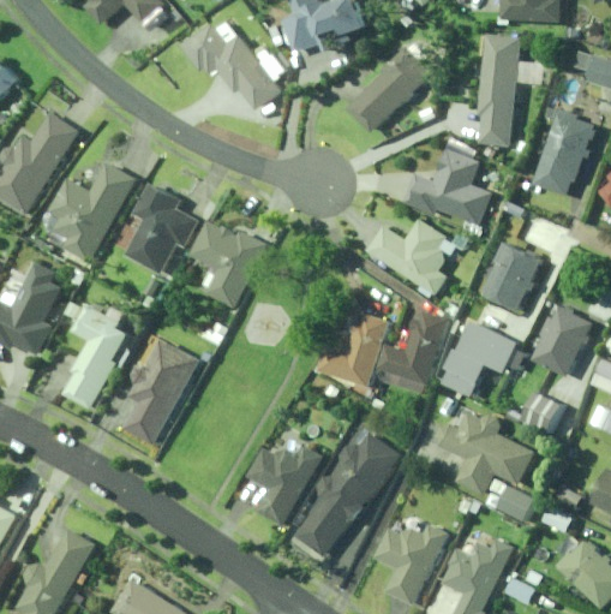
[(163,3),(160,0),(90,0),(84,5),(101,24),(103,21),(123,4),(141,24),(163,3)]
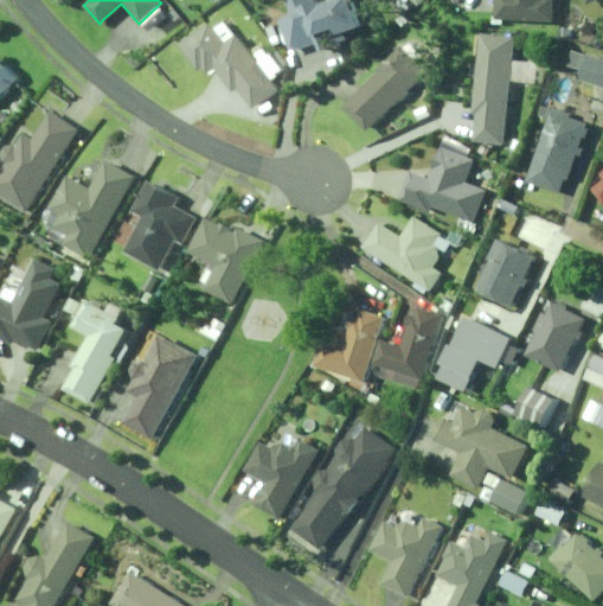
[(364,26),(353,0),(341,0),(329,5),(328,0),(319,4),(318,0),(292,0),(294,8),(296,16),(293,17),(283,20),(294,51),(320,42),(324,50),(342,44),(347,42),(344,33),(364,26)]
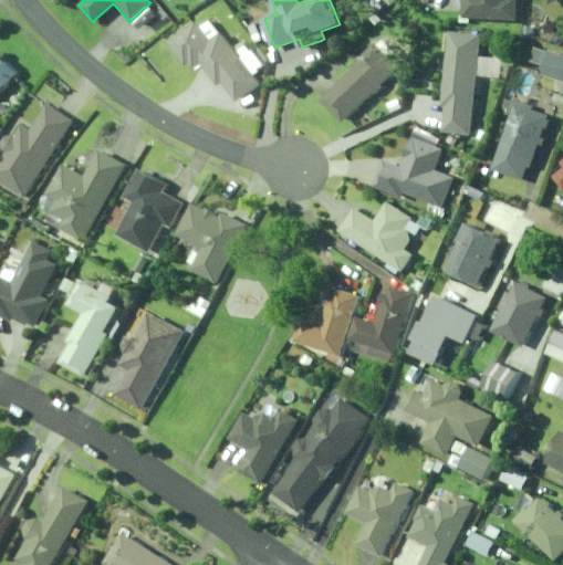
[(378,9),(383,3),(378,0),(371,0),(369,2),(378,9)]
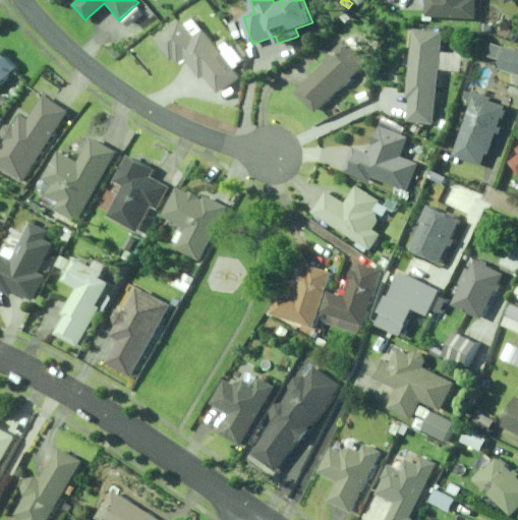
[(423,0),(423,9),(423,15),(444,16),(447,16),(472,17),(473,0),(423,0)]
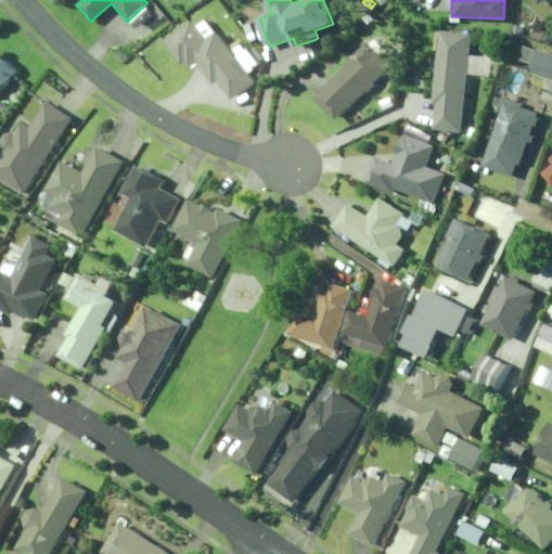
[(152,13),(157,9),(152,3),(146,7),(152,13)]
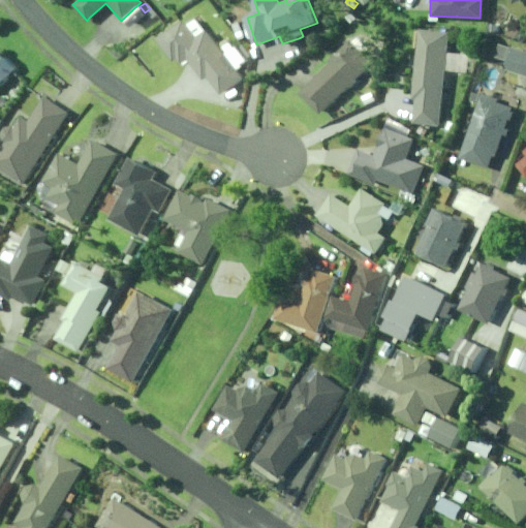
[(347,17),(352,22),(357,18),(352,12),(347,17)]
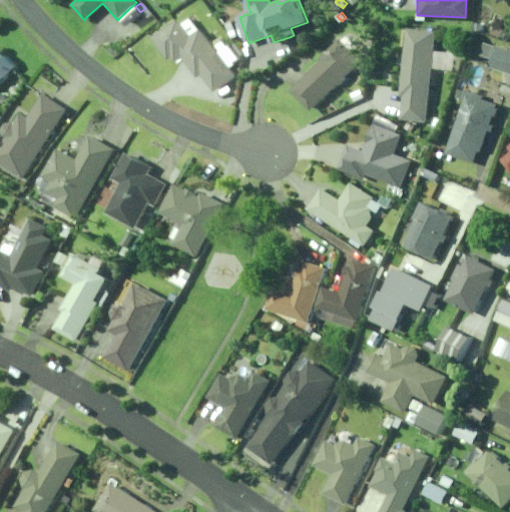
[(191,35),(181,21),(180,19),(154,37),(170,59),(174,56),(177,61),(183,57),(197,77),(201,74),(213,91),(235,76),(202,28),(191,35)]
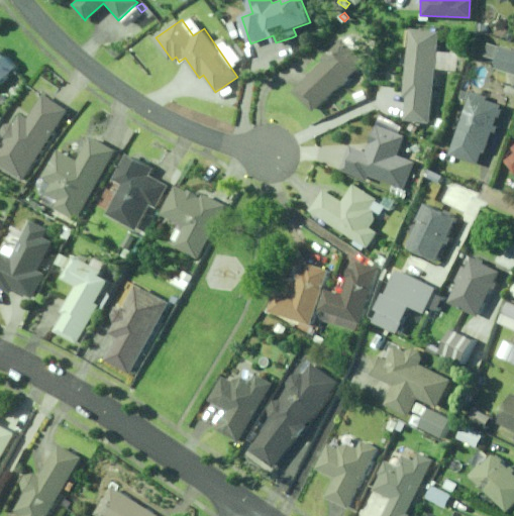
[(234,37),(240,35),(235,21),(230,23),(234,37)]
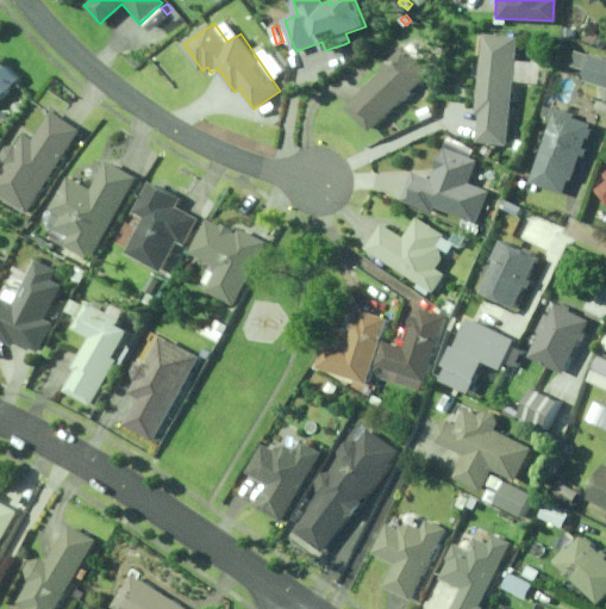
[(517,36),(487,33),(483,32),(478,79),(476,97),(474,113),(478,113),(475,137),(475,142),(482,142),(505,145),(508,119),(514,60),(517,39),(517,36)]
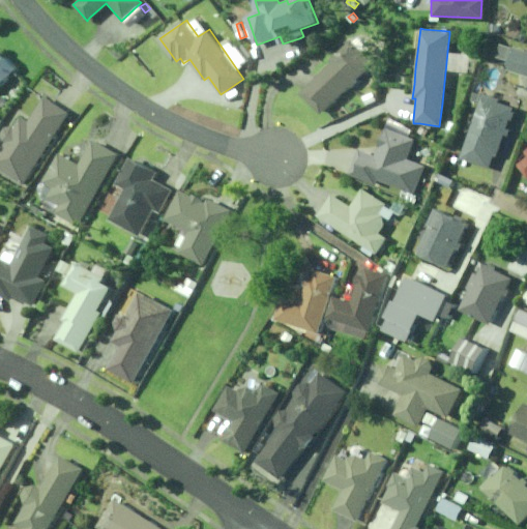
[(525,34),(523,32),(522,31),(517,31),(516,33),(516,36),(519,40),(523,39),(525,34)]
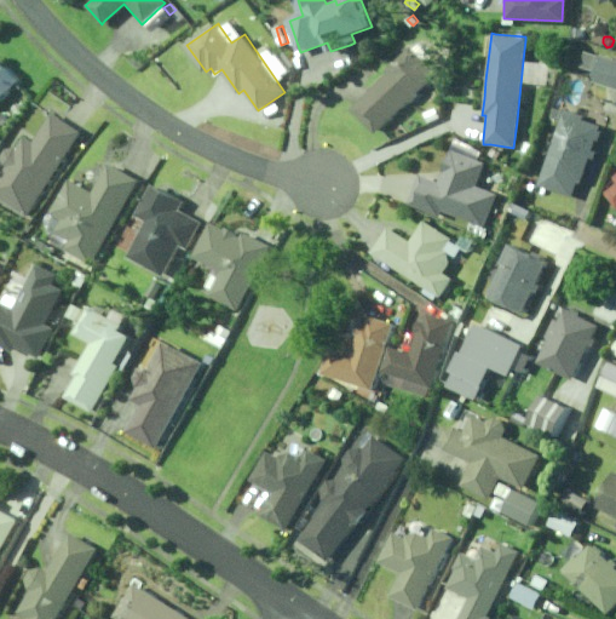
[(408,101),(409,102),(418,93),(416,92),(436,72),(410,46),(390,67),(385,70),(386,72),(387,73),(373,86),(372,89),(368,92),(351,109),(375,133),(379,129),(395,114),(408,101)]
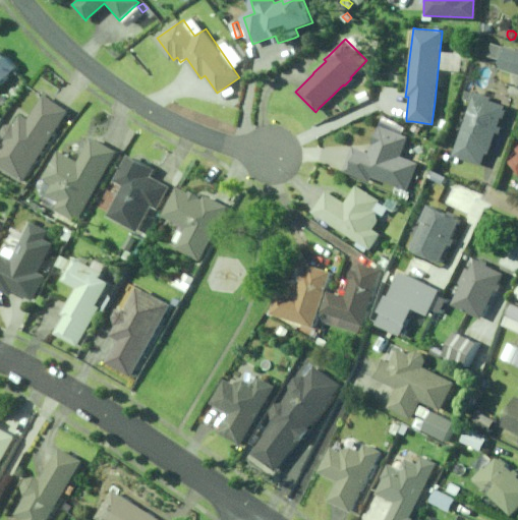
[(517,74),(517,50),(503,46),(502,47),(491,43),(486,55),(498,59),(495,67),(504,70),(517,74)]
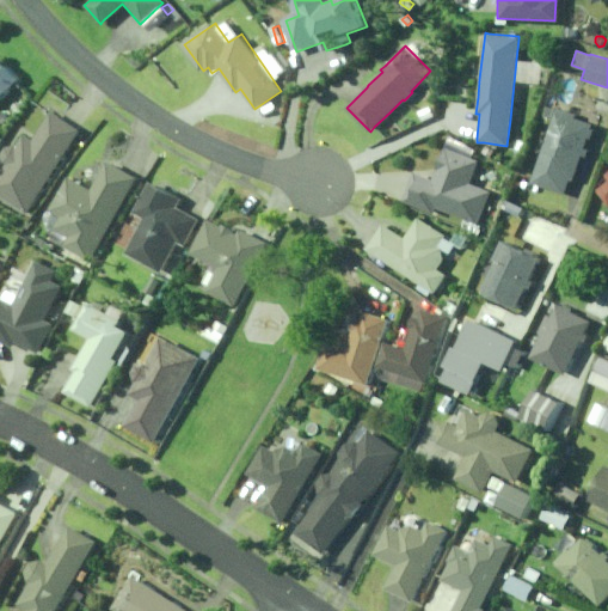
[(280,73),(283,71),(275,59),(268,63),(274,71),(276,68),(280,73)]
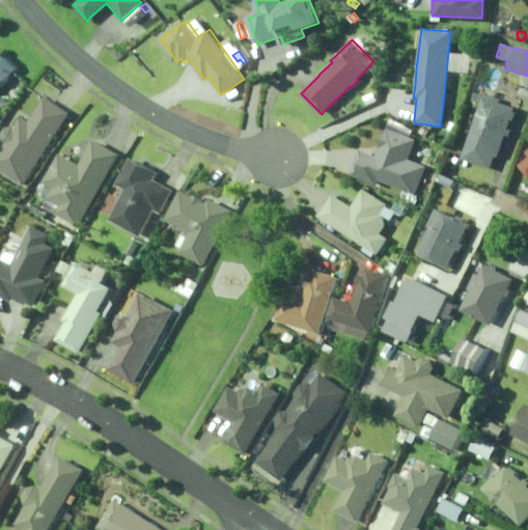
[(0,81),(11,71),(15,67),(0,52),(0,81)]
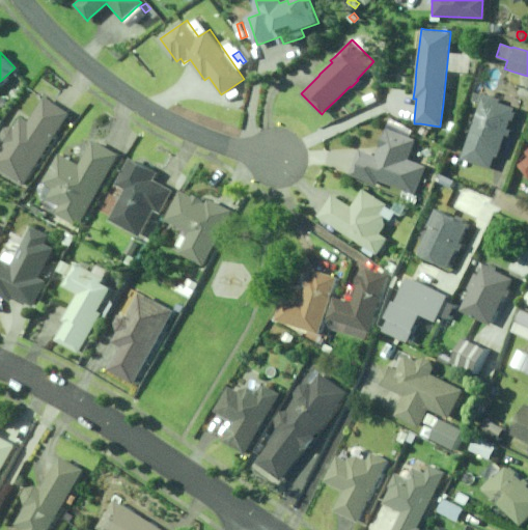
[(506,85),(504,83),(501,82),(498,85),(498,88),(500,91),(504,91),(506,88),(506,85)]
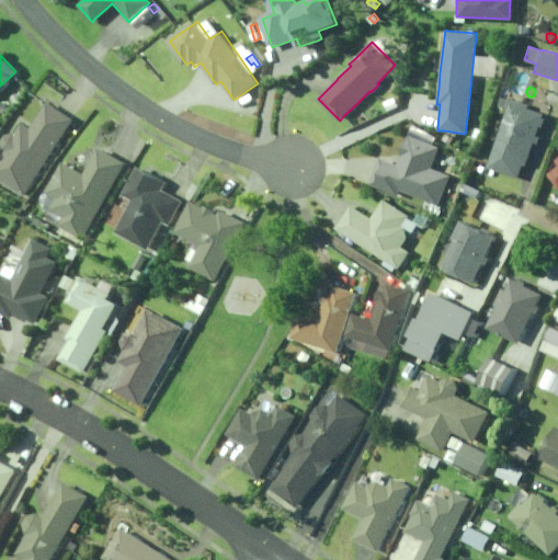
[(386,110),(396,105),(393,96),(383,101),(386,110)]
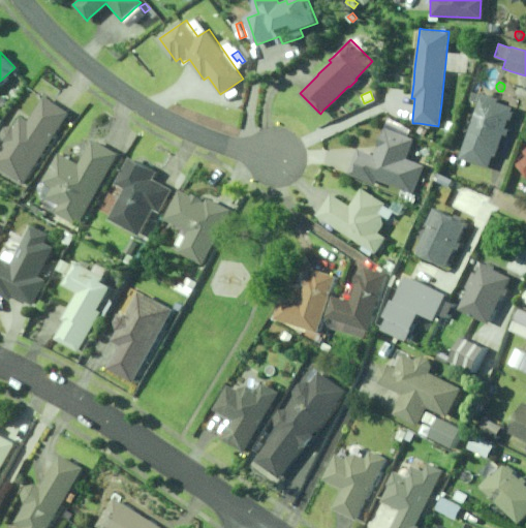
[(475,102),(478,94),(471,92),(468,99),(475,102)]
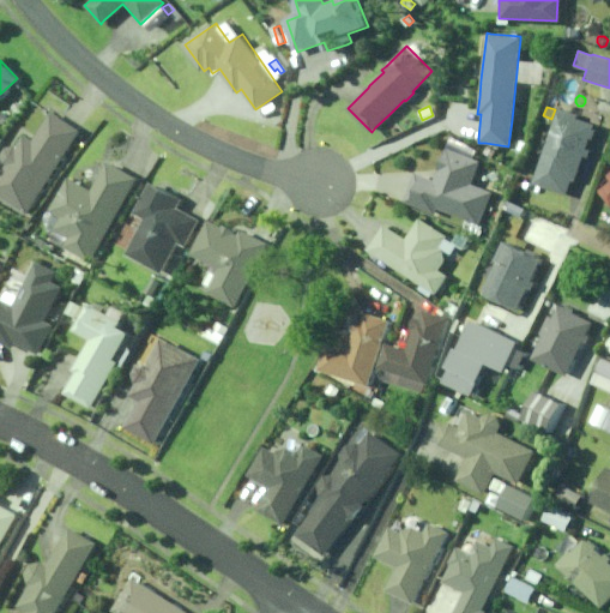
[(590,122),(592,116),(587,115),(585,121),(574,118),(575,114),(557,108),(557,110),(547,138),(547,140),(531,182),(565,194),(569,180),(573,181),(581,156),(585,157),(589,149),(584,148),(587,137),(591,138),(595,128),(591,127),(592,125),(593,124),(590,122)]
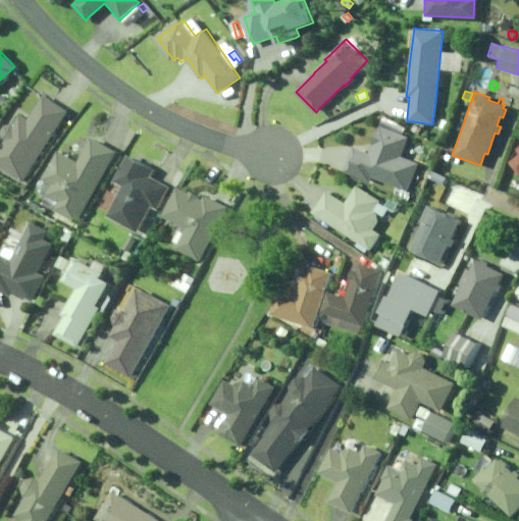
[(0,166),(21,181),(68,110),(45,95),(42,100),(29,119),(21,114),(15,122),(7,124),(6,124),(2,131),(3,140),(0,145),(0,166)]
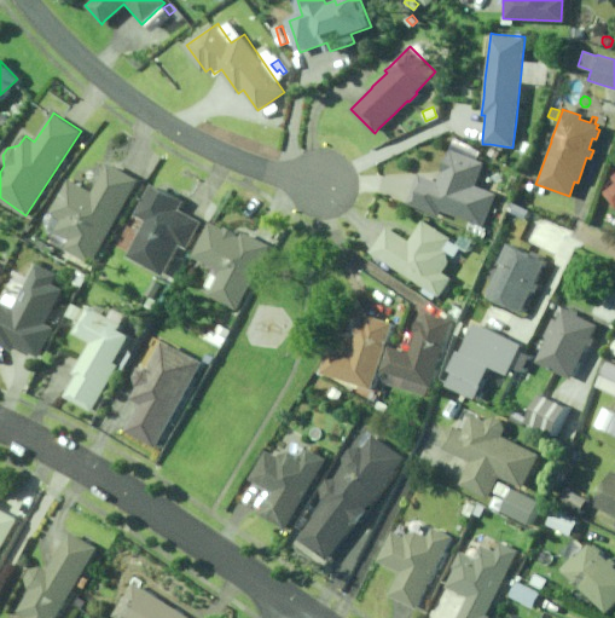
[(494,159),(498,151),(489,146),(486,152),(489,156),(494,159)]
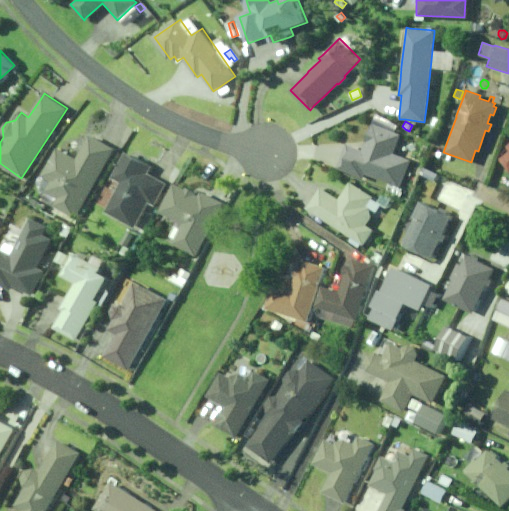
[(399,134),(373,124),(372,123),(365,142),(361,150),(346,144),(337,169),(362,178),(363,174),(386,183),(398,187),(399,185),(402,176),(409,159),(400,156),(395,154),(392,153),(399,134)]
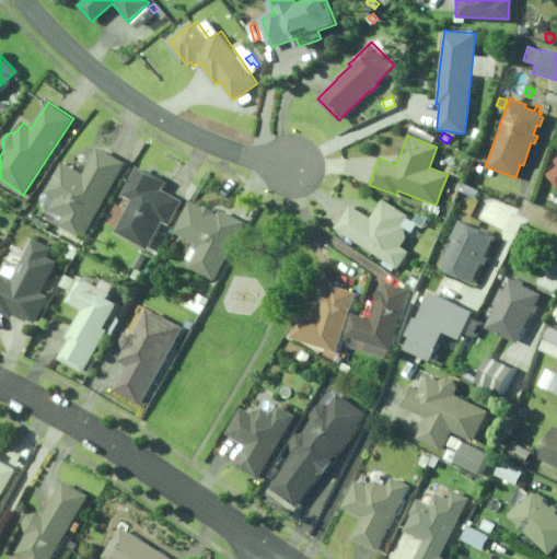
[(81,240),(126,163),(124,162),(100,148),(84,174),(80,171),(65,162),(46,193),(56,198),(49,209),(62,217),(57,225),(81,240)]
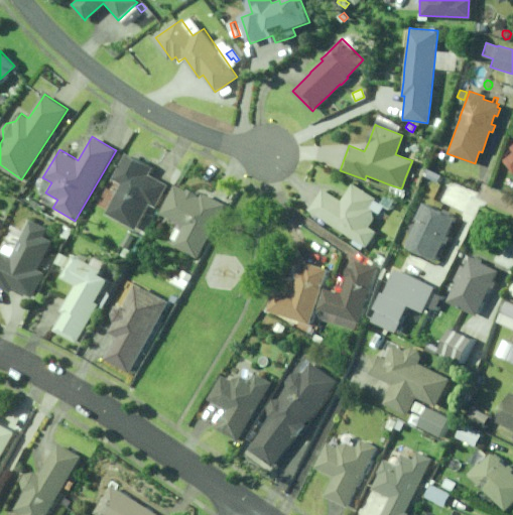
[(512,143),(510,146),(512,150),(503,159),(512,171),(512,143)]
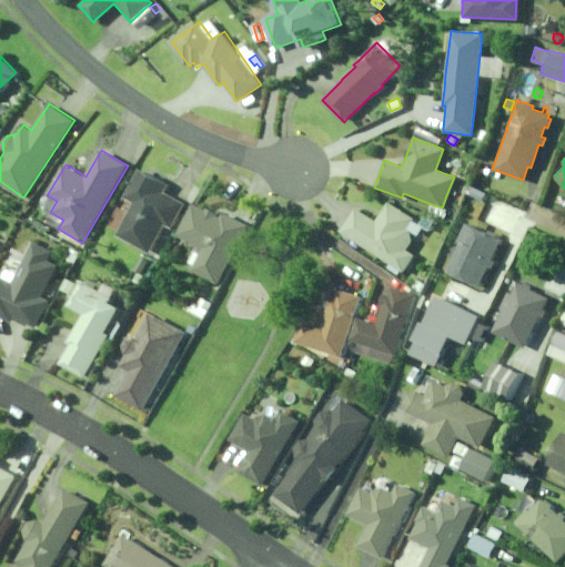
[(168,184),(157,179),(141,169),(133,181),(124,196),(134,202),(117,232),(115,235),(145,252),(162,224),(169,228),(183,202),(180,201),(163,191),(168,184)]
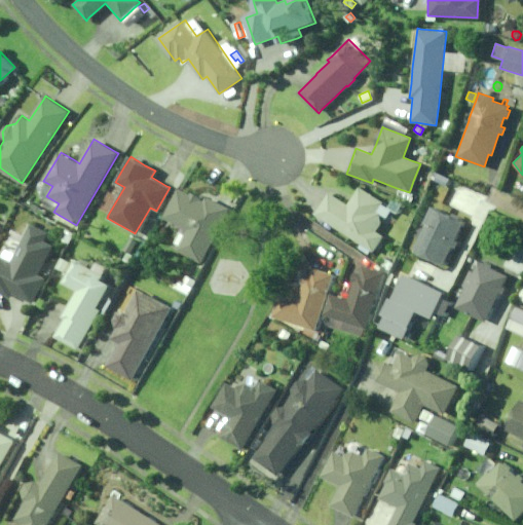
[(368,194),(359,188),(358,187),(349,198),(347,202),(345,204),(330,194),(327,192),(312,214),(330,225),(369,251),(379,235),(374,232),(372,230),(378,222),(376,213),(374,212),(379,203),(380,202),(368,194)]
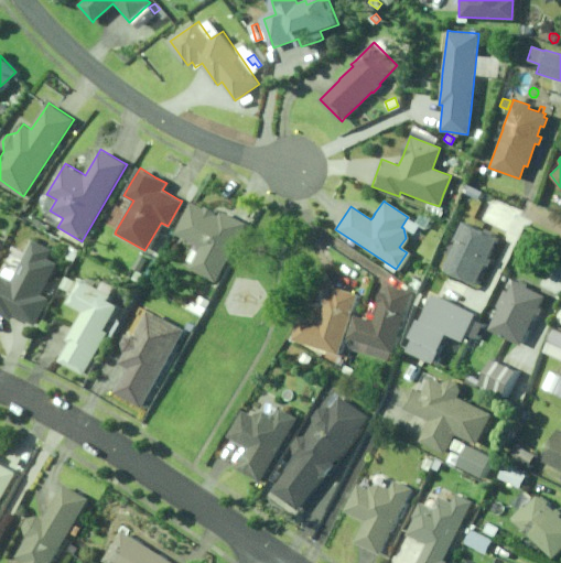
[(204,208),(193,203),(191,202),(174,234),(198,247),(187,269),(212,281),(213,282),(244,223),(220,210),(218,216),(214,214),(215,212),(207,207),(205,206),(204,208)]
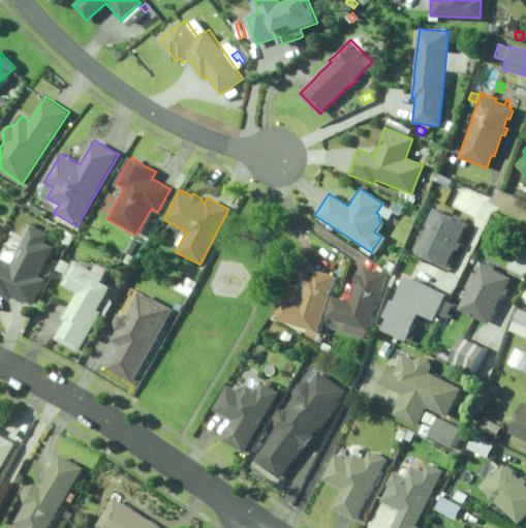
[(413,252),(443,267),(454,248),(457,249),(460,243),(457,242),(465,223),(460,221),(461,217),(455,214),(454,218),(433,208),(425,224),(427,225),(413,252)]
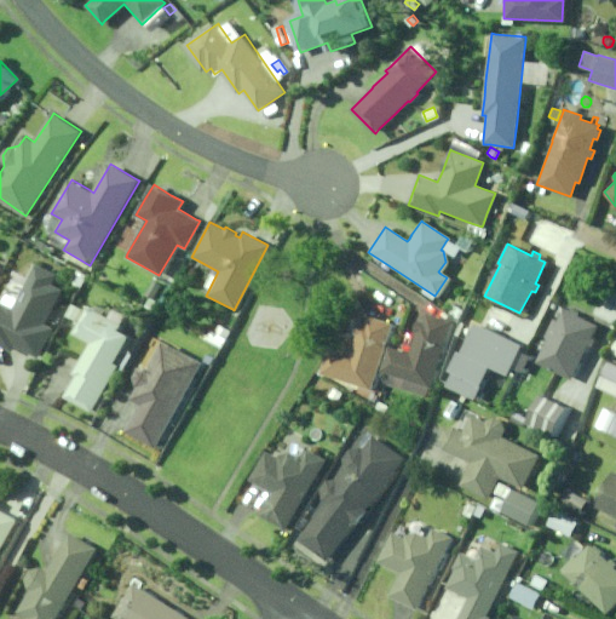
[(46,324),(50,315),(63,290),(53,285),(58,275),(39,264),(17,308),(15,307),(19,297),(10,292),(5,302),(1,301),(0,303),(0,345),(13,353),(16,347),(39,357),(52,332),(55,328),(46,324)]
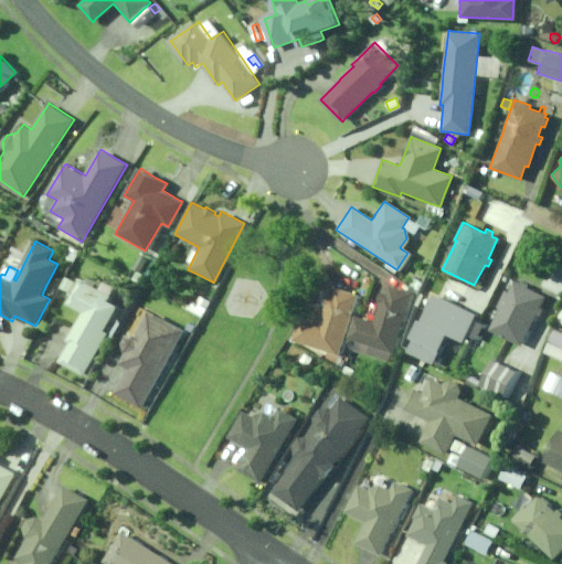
[(65,256),(74,261),(78,251),(71,247),(65,256)]
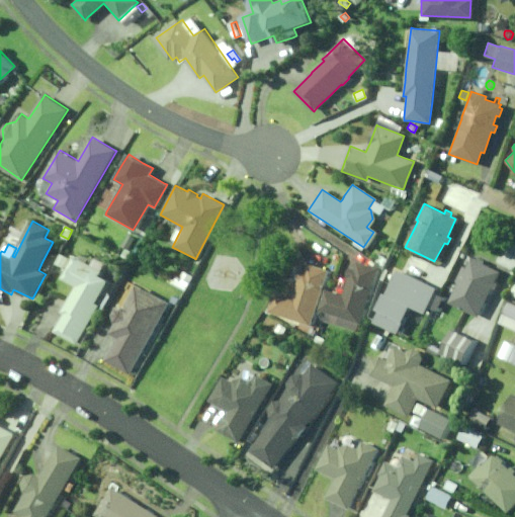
[(98,249),(107,254),(110,250),(98,243),(94,250),(97,252),(98,249)]
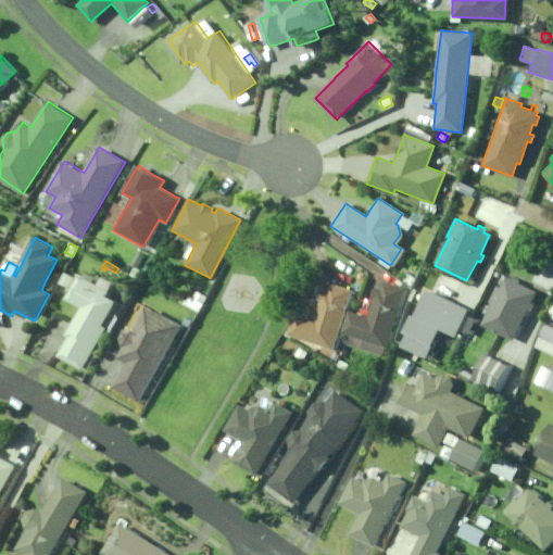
[(129,272),(139,277),(142,272),(133,266),(129,272)]
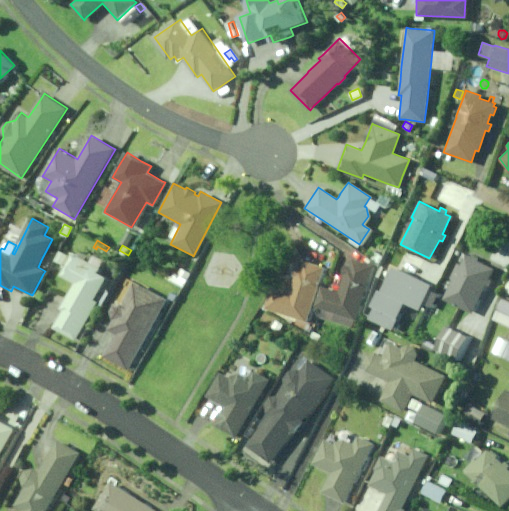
[(62,264),(67,254),(60,250),(55,260),(62,264)]
